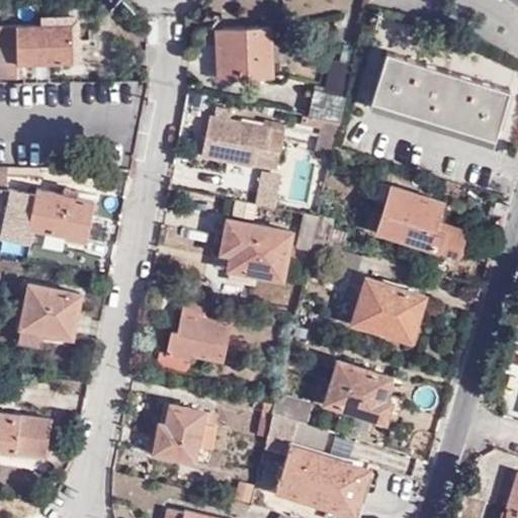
[(71,22),(0,25),(0,78),(21,78),(20,63),(73,61),(71,22)]
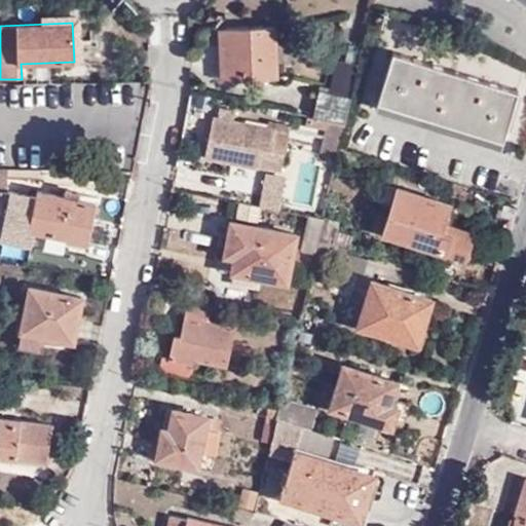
[(274,27),(220,30),(223,78),(276,76),(275,61),(291,60),(290,42),(275,42),(274,27)]
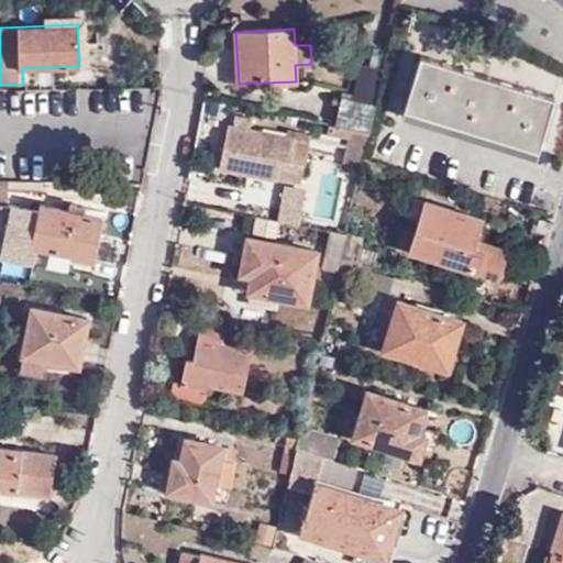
[(539,148),(555,97),(420,54),(405,106),(539,148)]
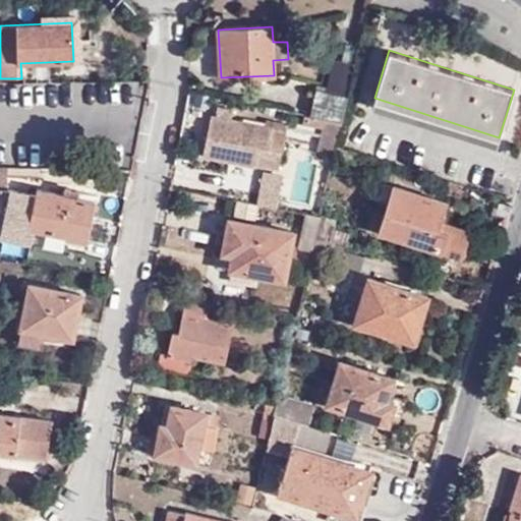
[(333,77),(350,81),(354,63),(338,59),(333,77)]
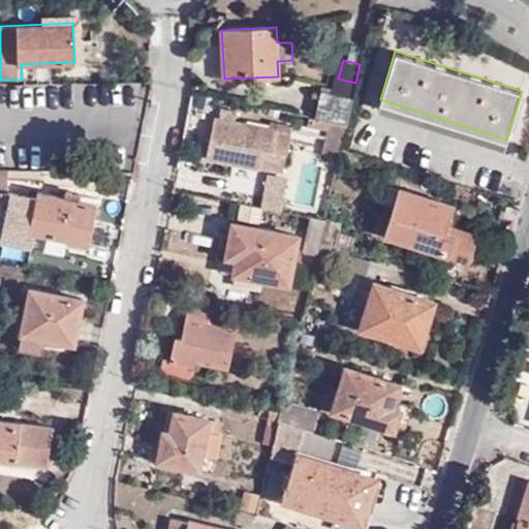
[(314,113),(347,119),(355,83),(338,79),(336,90),(320,87),(314,113)]
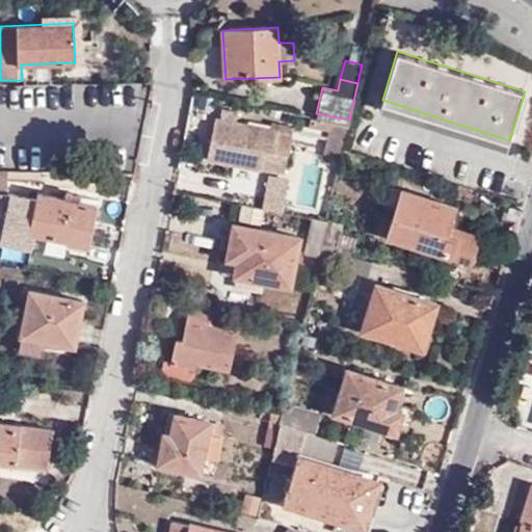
[(222,107),(220,117),(237,121),(239,110),(222,107)]
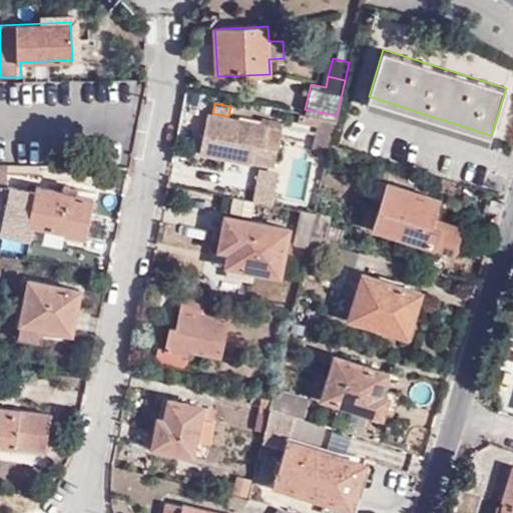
[(331,142),(337,115),(305,109),(303,117),(318,120),(312,145),(330,149),(331,142)]
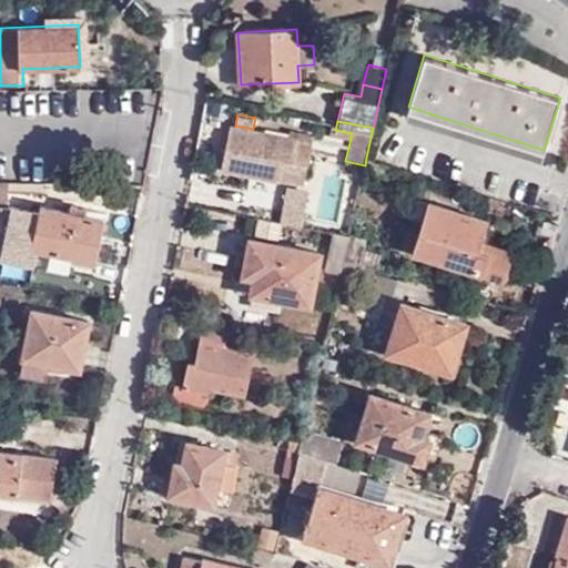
[(235,125),(231,124),(223,168),(305,183),(313,146),(297,143),(298,138),(253,129),(235,125)]
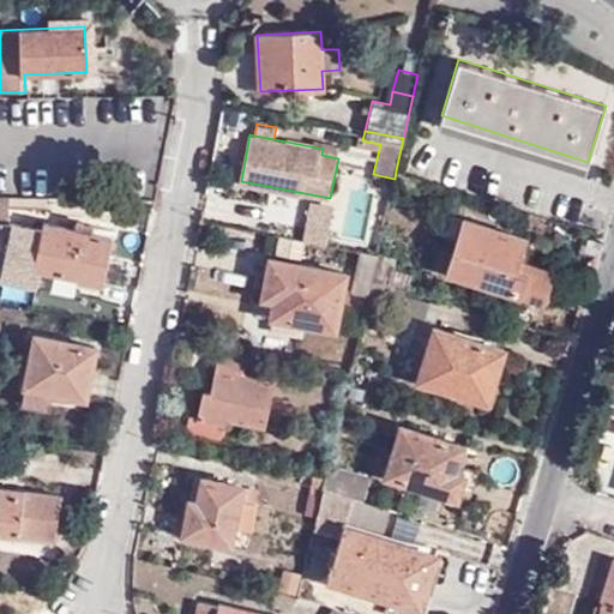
[(413,176),(396,170),(395,179),(392,186),(408,191),(413,176)]
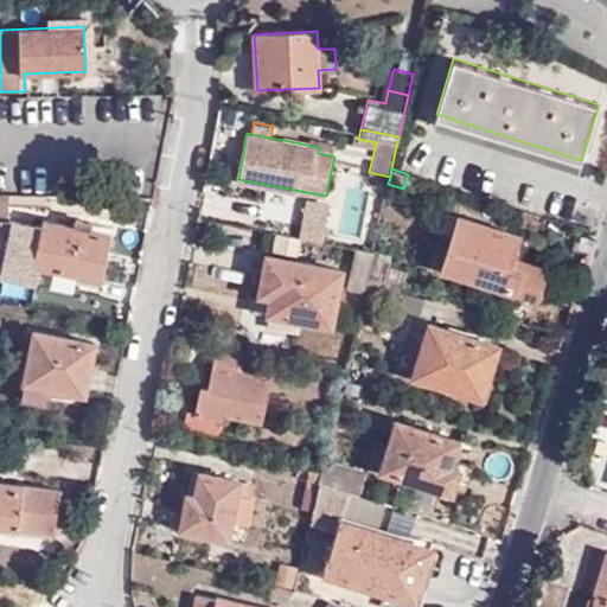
[(0,195),(0,219),(10,219),(10,196),(0,195)]
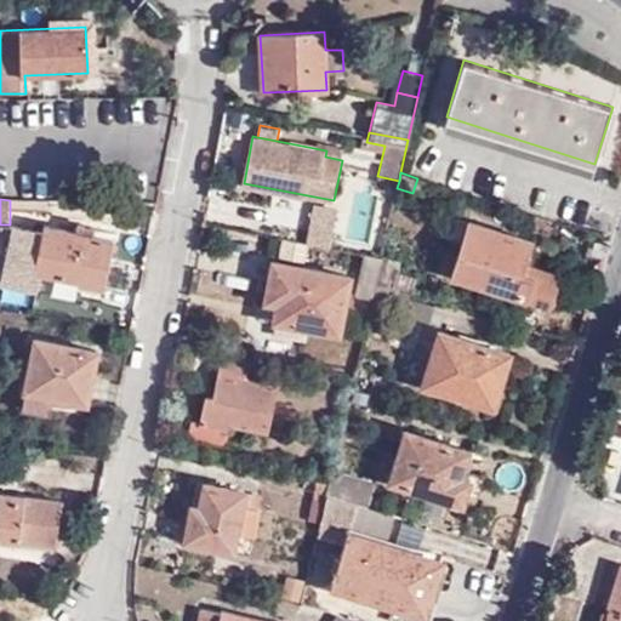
[(530,237),(469,218),(453,275),(557,307),(565,275),(523,261),(530,237)]
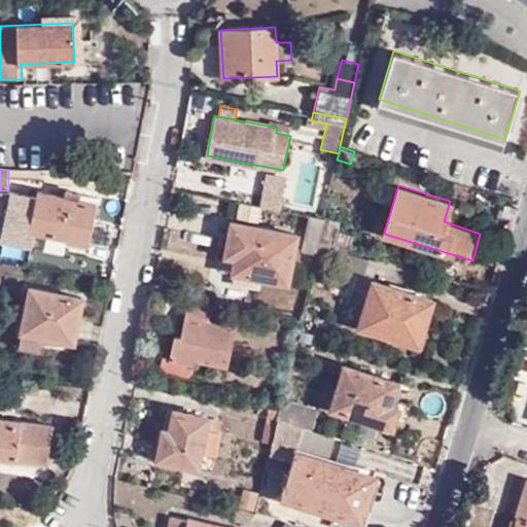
[(36,191),(30,230),(46,233),(68,237),(68,241),(88,244),(96,203),(36,191)]
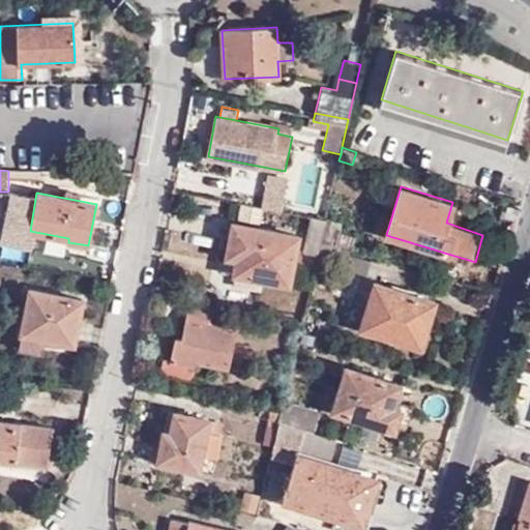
[(390,218),(380,215),(375,232),(386,235),(390,218)]
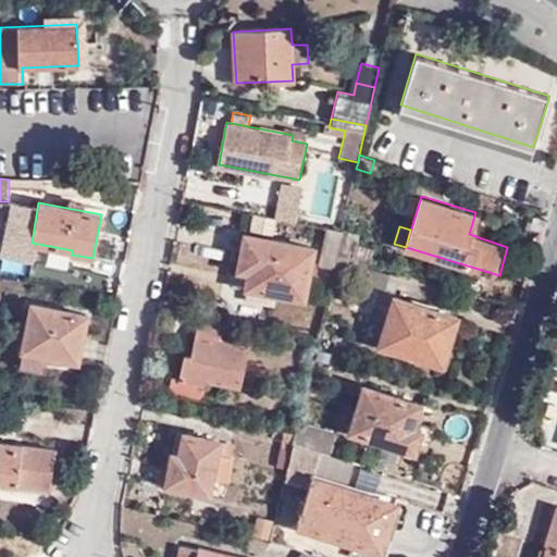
[(339,244),(342,232),(331,230),(329,242),(339,244)]
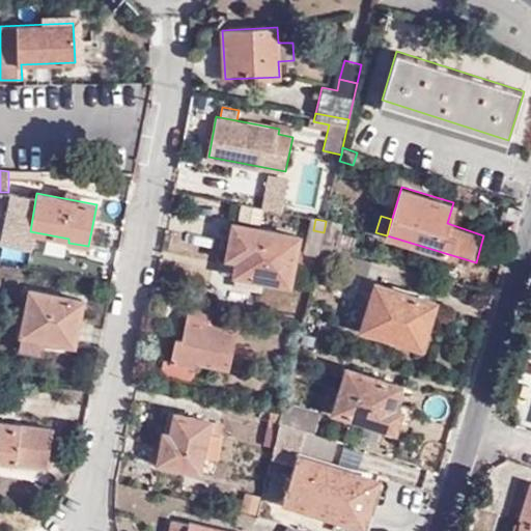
[(341,225),(326,221),(324,232),(322,239),(337,243),(341,225)]
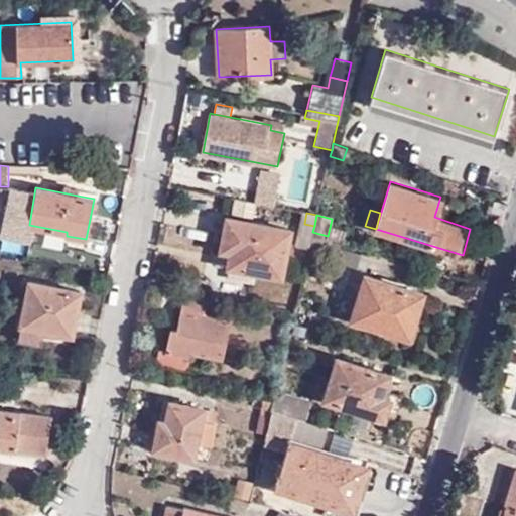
[(282,275),(290,230),(228,217),(221,249),(232,251),(229,265),(282,275)]
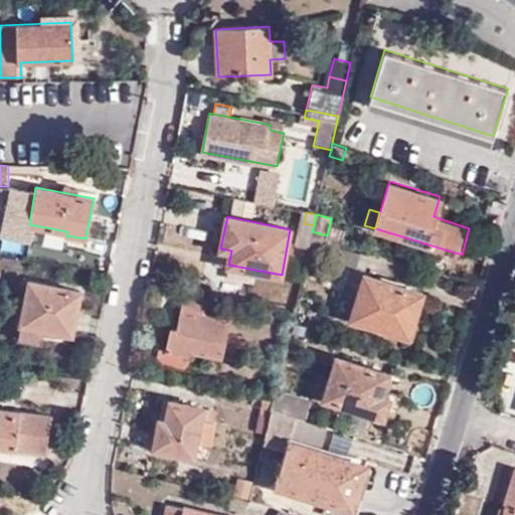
[(66,231),(45,227),(42,242),(63,246),(66,235),(66,231)]
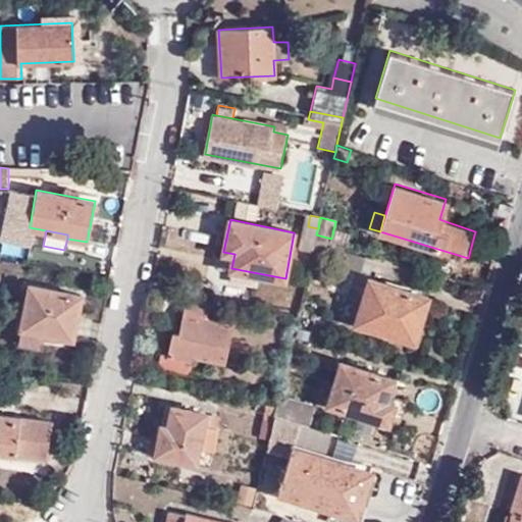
[(331,255),(336,241),(331,239),(316,235),(313,249),(331,255)]
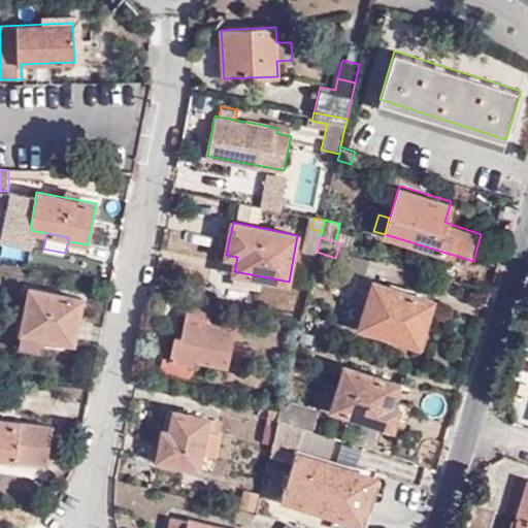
[(432,299),(372,281),(359,327),(418,344),(432,299)]
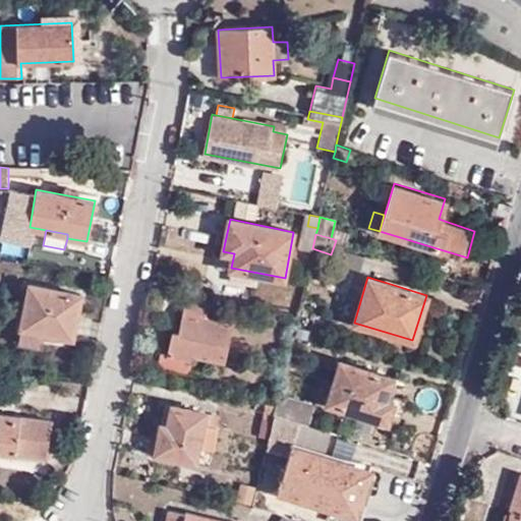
[(80,292),(31,283),(22,327),(20,341),(40,345),(43,330),(73,336),(80,292)]
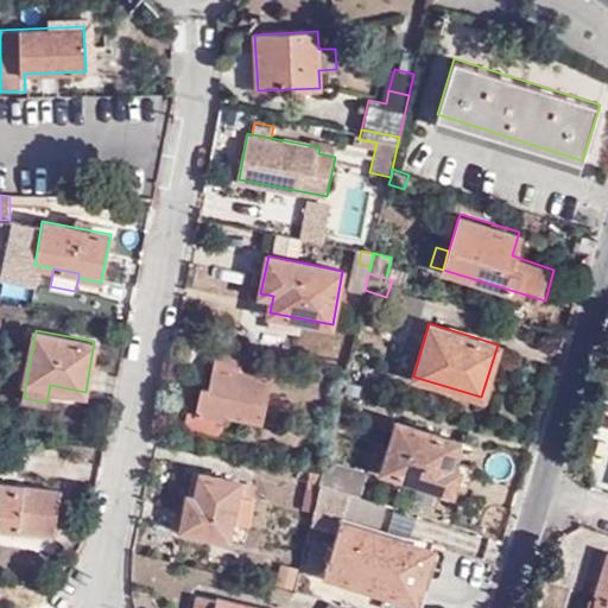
[(245,353),(220,347),(209,388),(203,387),(197,413),(225,419),(226,415),(261,423),(273,378),(240,369),(245,353)]
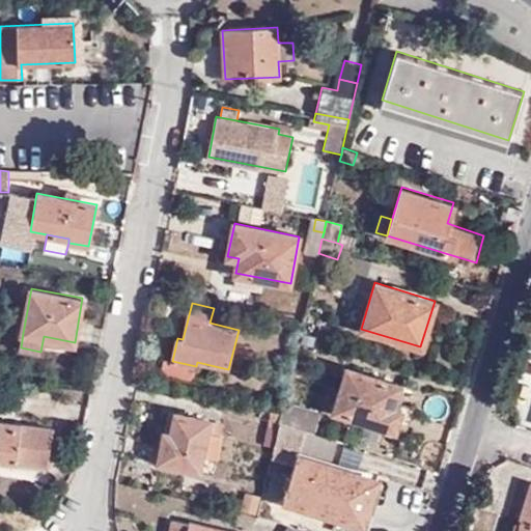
[(165,359),(163,372),(193,380),(196,366),(172,361),(165,359)]
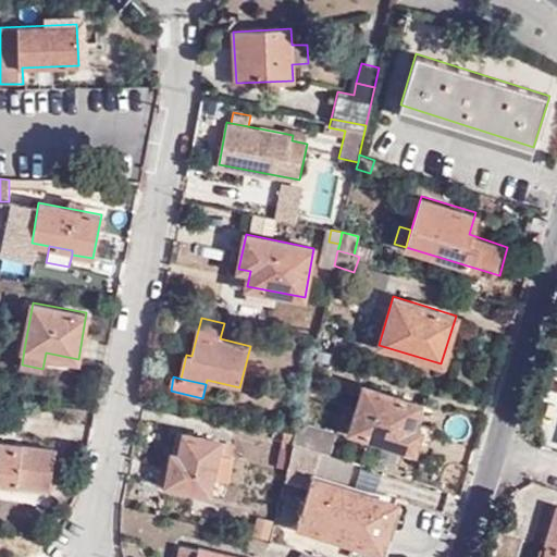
[(419,403),(364,384),(350,431),(415,450),(421,429),(412,426),(419,403)]
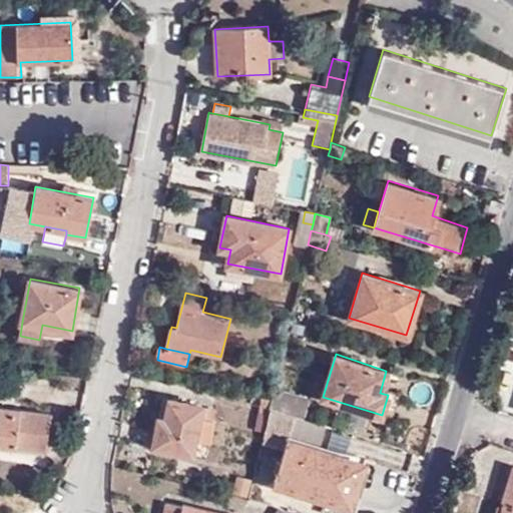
[(312,397),(275,386),(273,397),(271,407),(296,415),(306,417),(312,397)]
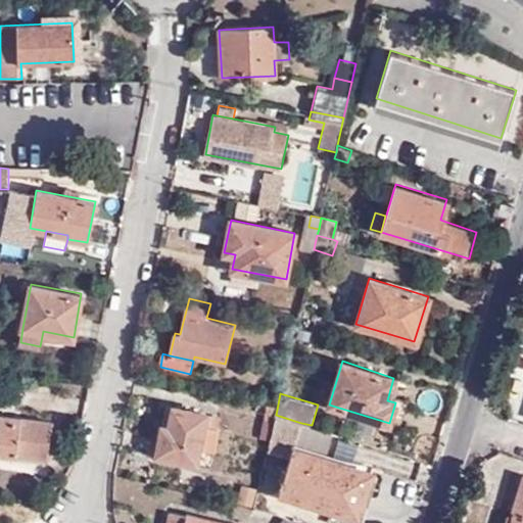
[(170,426),(163,426),(156,453),(196,462),(203,431),(207,415),(207,413),(192,410),(175,406),(170,426)]
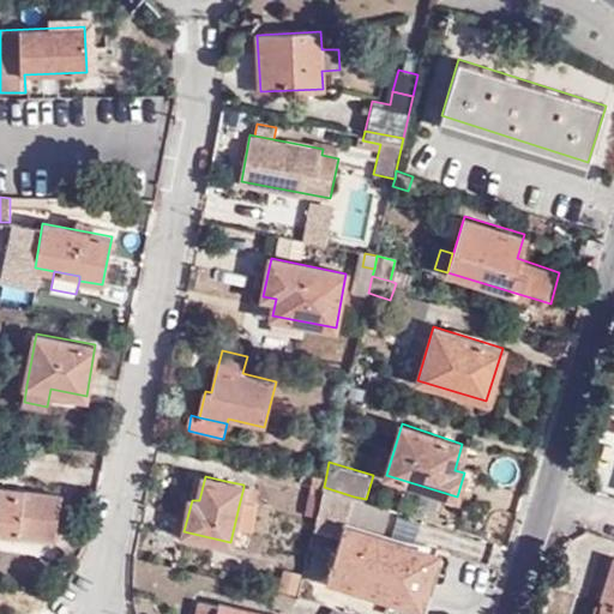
[(60,494),(0,487),(0,530),(55,536),(60,494)]
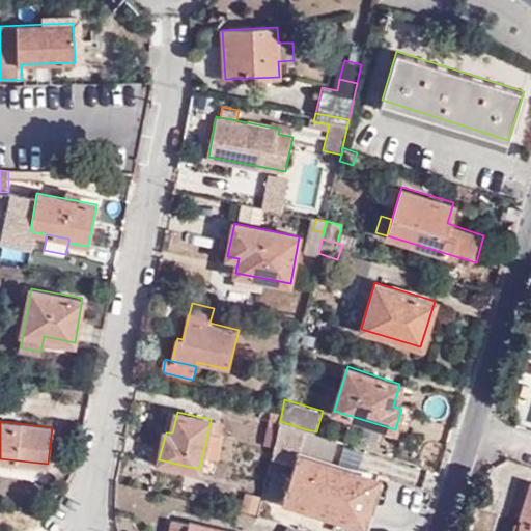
[(222,423),(211,421),(206,438),(218,440),(222,423)]
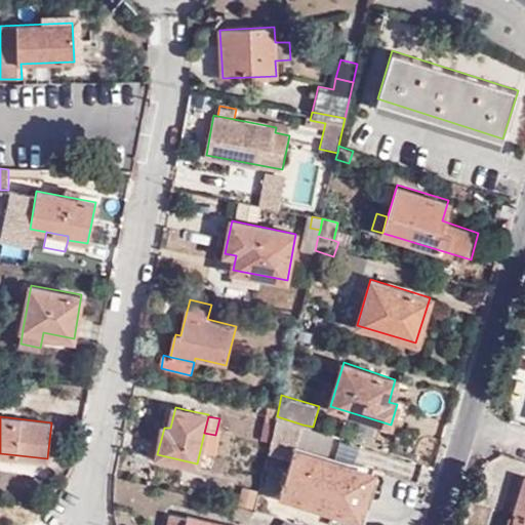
[(326,460),(335,435),(313,427),(303,425),(277,416),(269,451),(291,458),(281,494),(330,509),(326,522),(334,524),(355,524),(371,474),(326,460)]
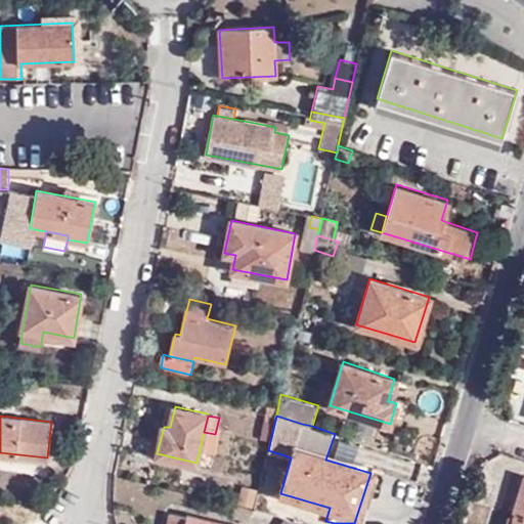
[(237,523),(187,512),(186,516),(169,511),(166,523),(237,523)]
